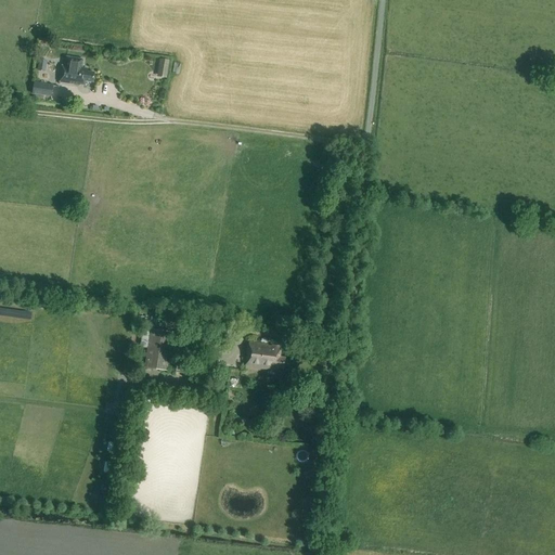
[(65,56),(64,65),(63,65),(60,82),(85,86),(86,81),(92,81),(93,73),(87,72),(87,68),(82,67),(84,59),(65,56)]
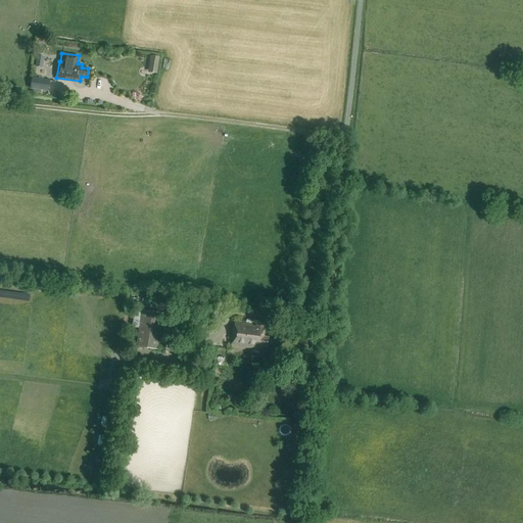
[(151,55),(149,64),(157,65),(158,56),(151,55)]
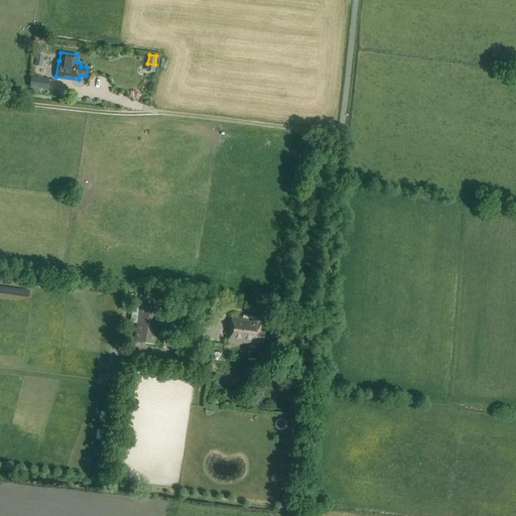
[(35,66),(42,67),(43,56),(36,55),(35,66)]
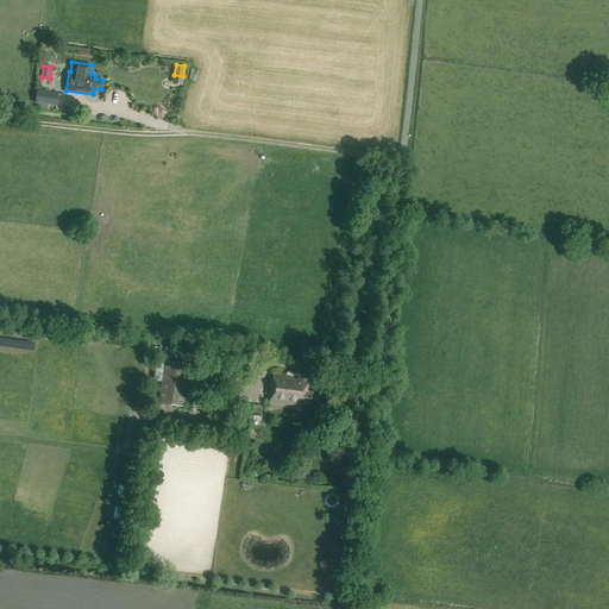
[(56,106),(57,93),(36,90),(35,102),(56,106)]
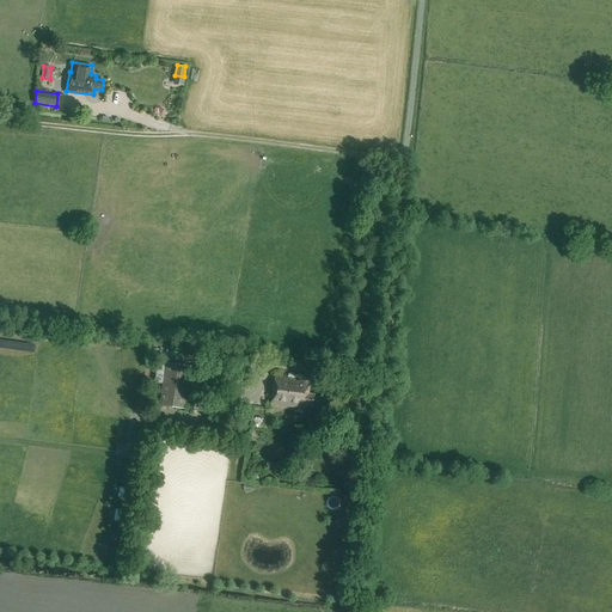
[(165,362),(159,405),(184,409),(190,366),(165,362)]
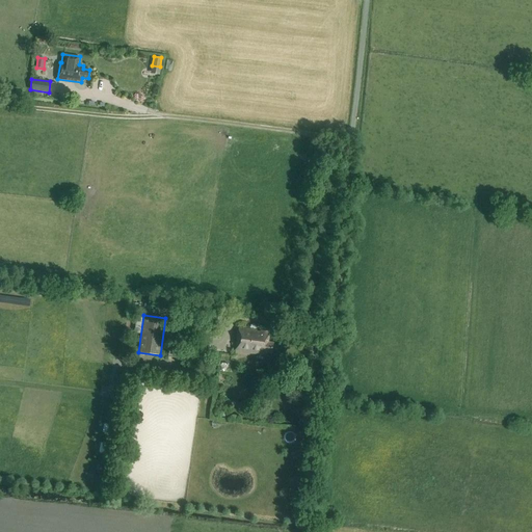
[(271,353),(272,344),(268,343),(269,335),(268,334),(269,333),(260,331),(260,334),(256,333),(256,330),(239,328),(237,351),(265,355),(265,352),(271,353)]
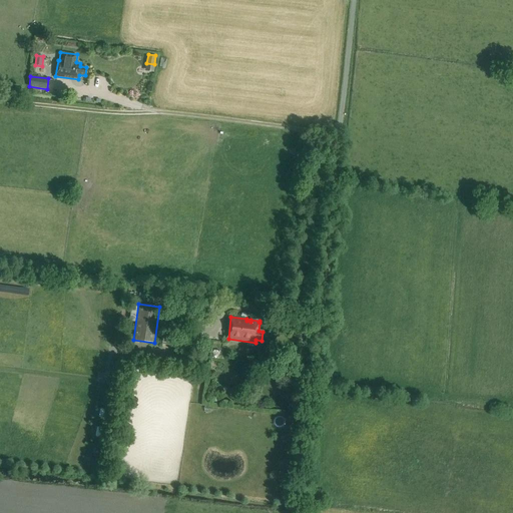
[(180,347),(182,336),(163,334),(161,344),(180,347)]
